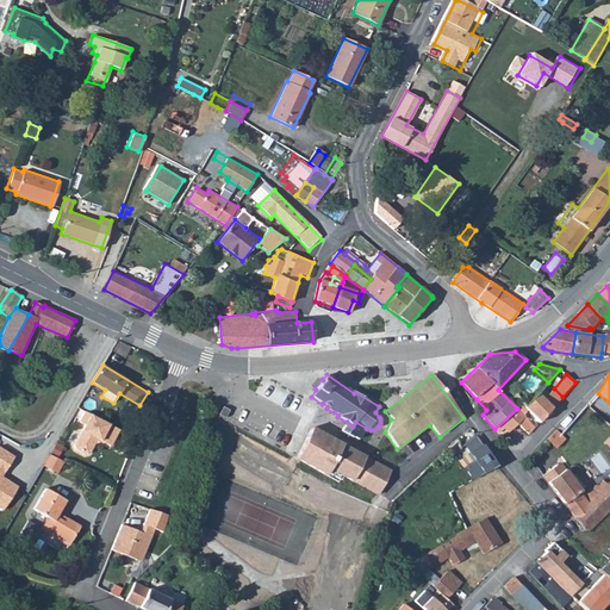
[(539,393),(524,408),(540,423),(562,397),(554,388),(545,399),(539,393)]
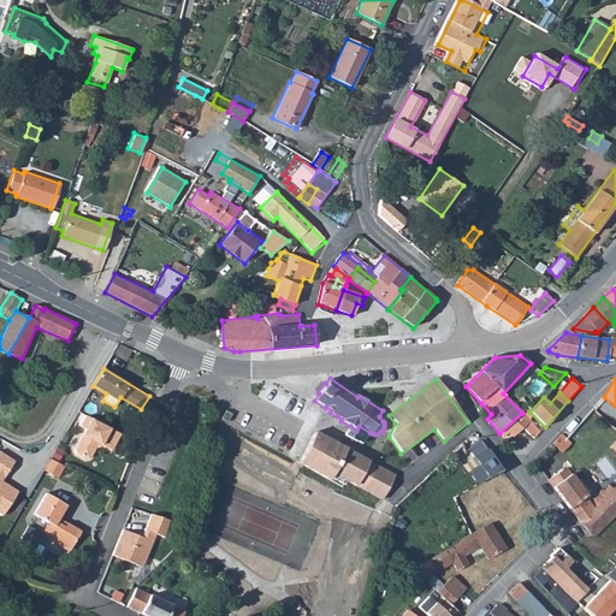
[(522,413),(499,433),(503,437),(508,433),(513,437),(523,428),(534,439),(540,432),(522,413)]
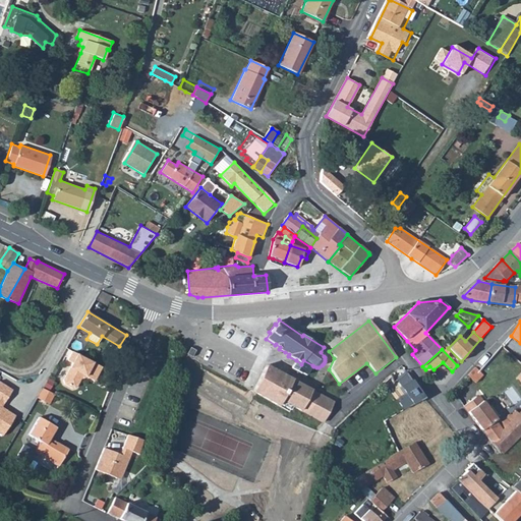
[(72,350),(70,354),(77,359),(75,363),(98,373),(102,366),(72,350)]
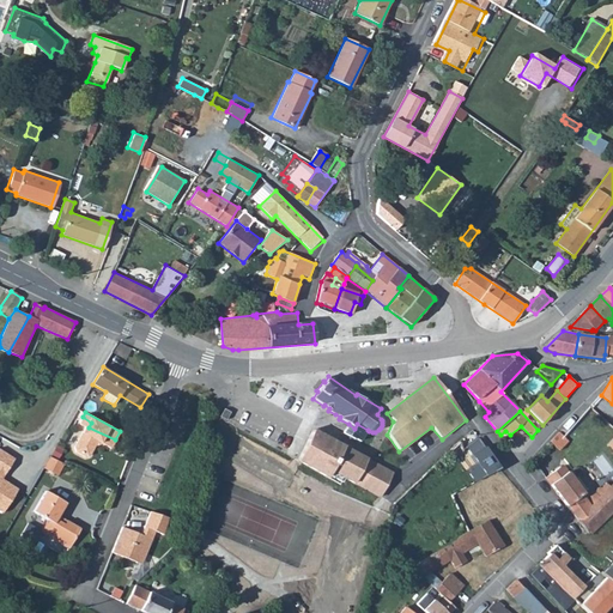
[(85,426),(76,445),(90,453),(95,443),(101,442),(110,448),(115,439),(89,428),(91,423),(83,417),(79,423),(85,426)]
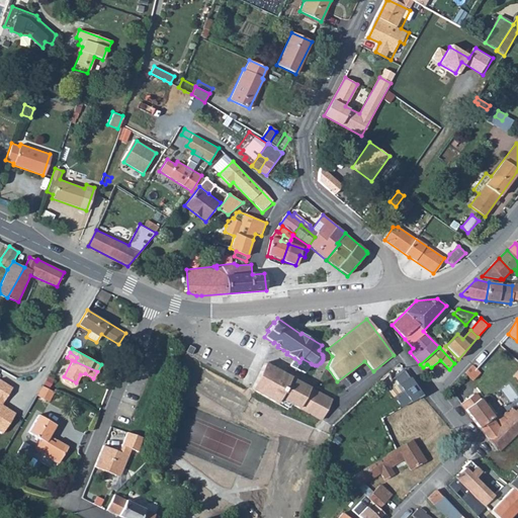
[(299,362),(294,358),(291,364),(289,366),(298,371),(305,373),(311,363),(301,358),(299,362)]
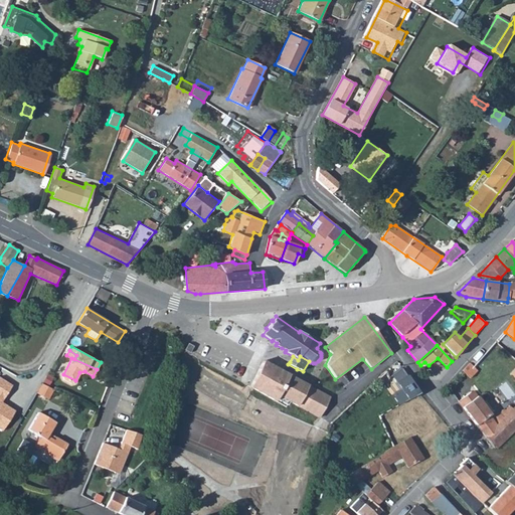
[(330,397),(264,362),(249,388),(276,402),(279,397),(319,418),(330,397)]
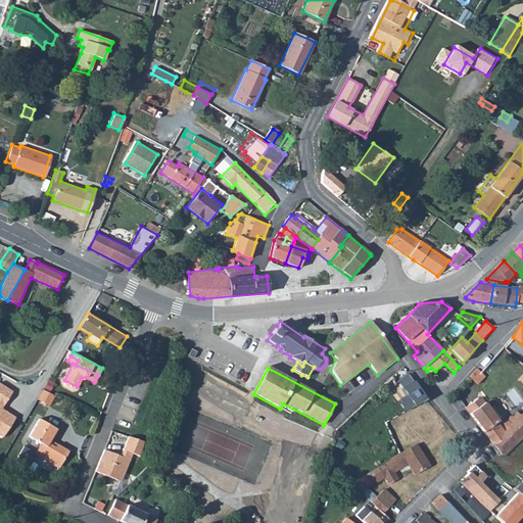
[(477,368),(469,377),(477,385),(485,376),(481,372),(477,368)]
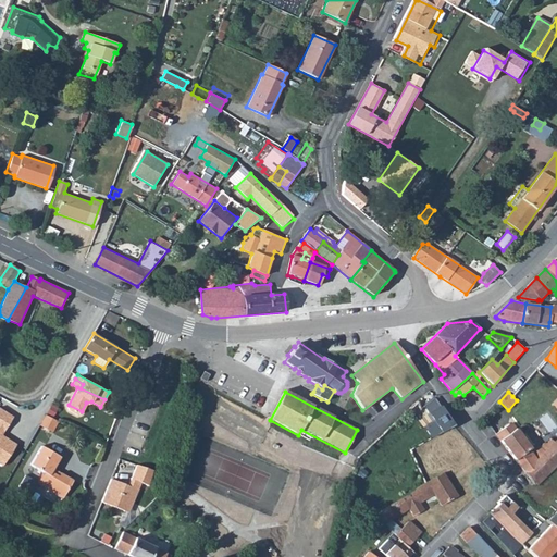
[(418,401),(407,412),(411,425),(431,416),(423,406),(421,408),(418,401)]
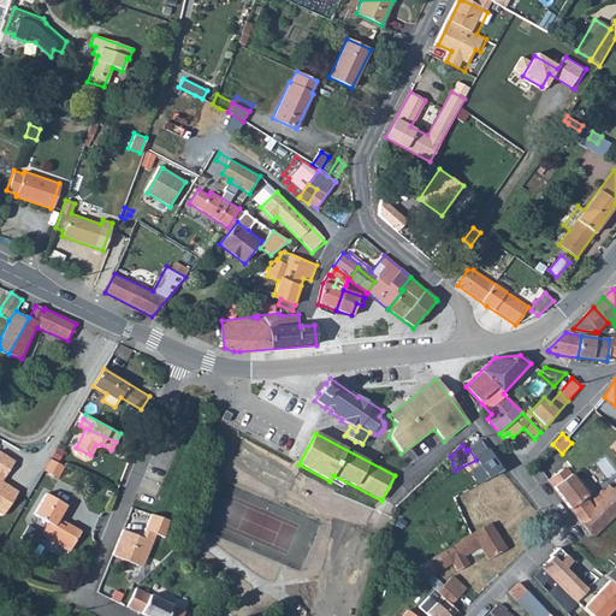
[(90,455),(76,448),(76,449),(77,454),(86,457),(89,457),(90,455)]
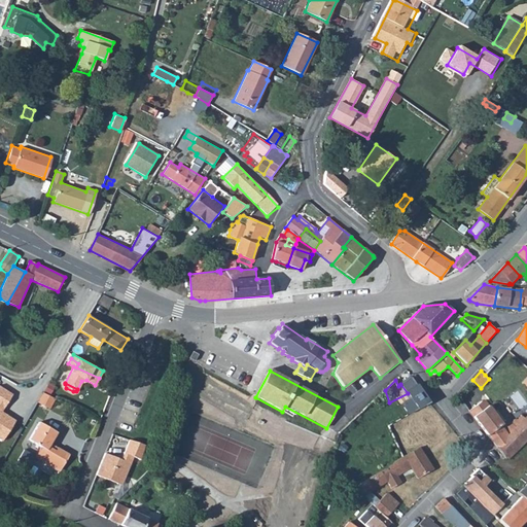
[(0,438),(2,441),(13,422),(0,414),(0,411),(9,395),(0,389),(0,438)]
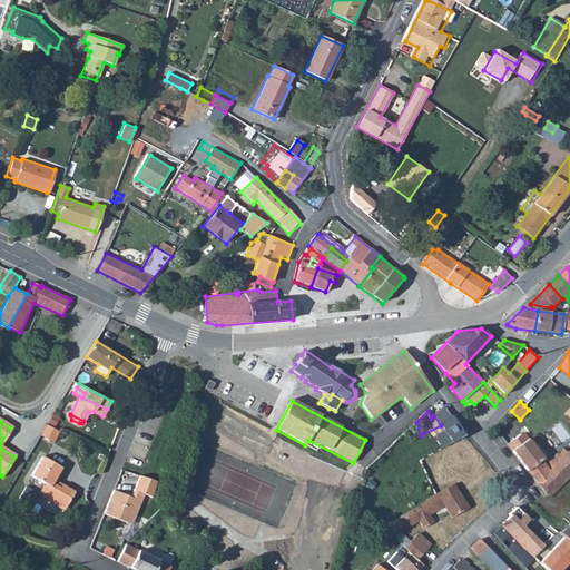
[(60,432),(47,424),(40,435),(55,443),(60,432)]
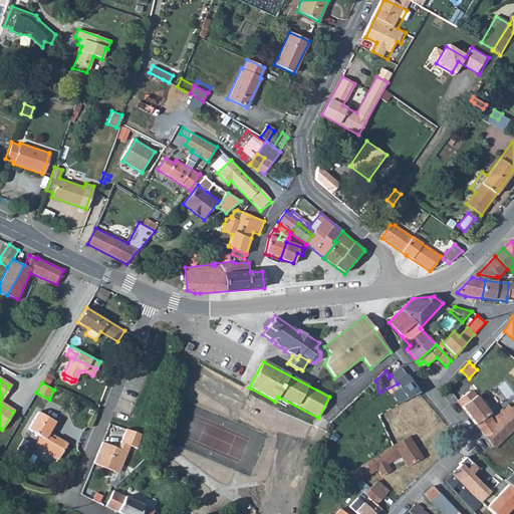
[(458,401),(483,436),(485,435),(507,413),(503,409),(492,419),(489,415),(491,414),(473,390),(458,401)]
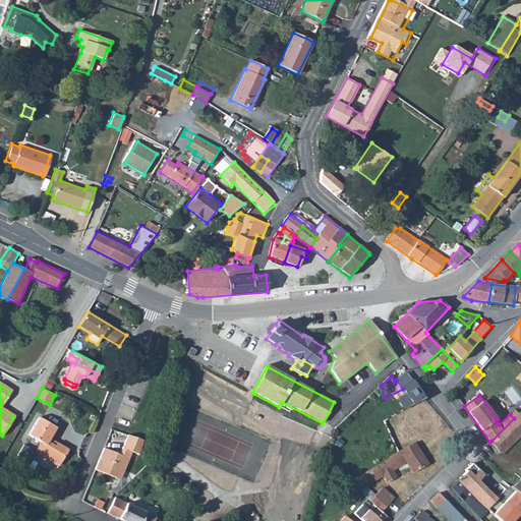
[(520,411),(514,418),(491,441),(500,453),(504,454),(520,437),(520,411)]
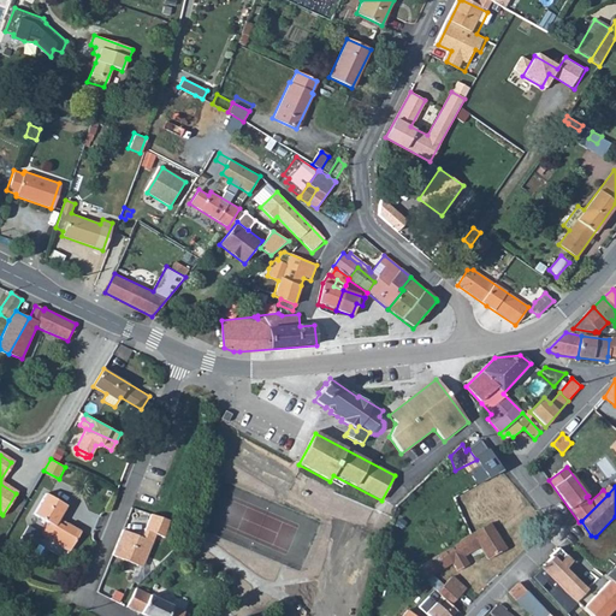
[(46,493),(34,513),(48,522),(41,534),(69,550),(81,531),(59,517),(66,505),(46,493)]
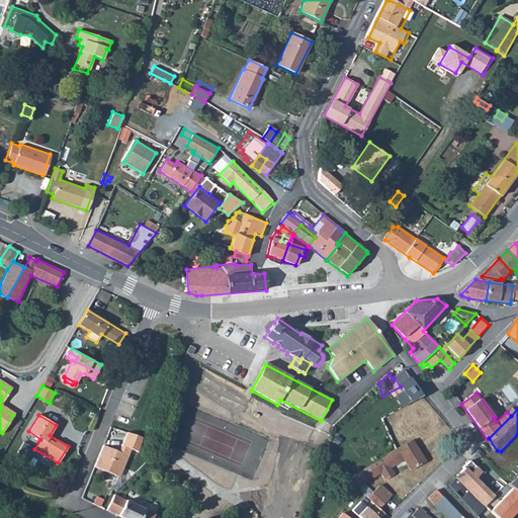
[(138,439),(125,432),(121,443),(134,449),(138,439)]
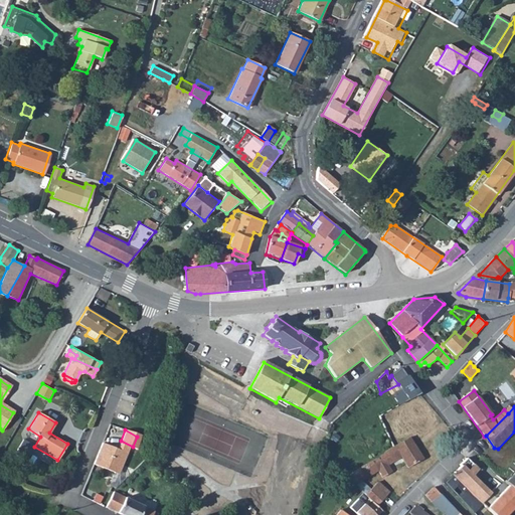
[(393,446),(346,475),(356,485),(378,471),(382,478),(392,472),(387,465),(401,457),(407,467),(423,458),(410,437),(393,446)]
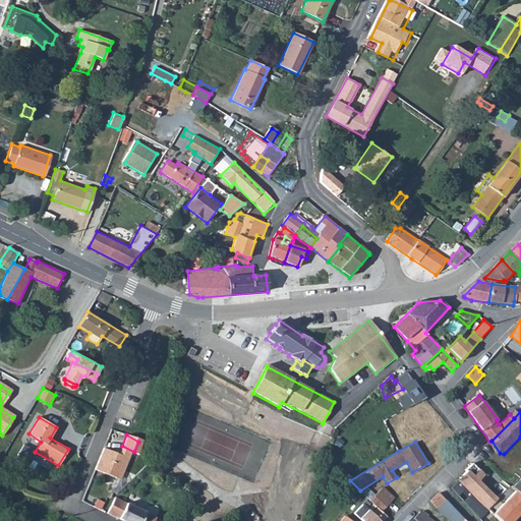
[(127,458),(104,447),(96,469),(120,478),(127,458)]
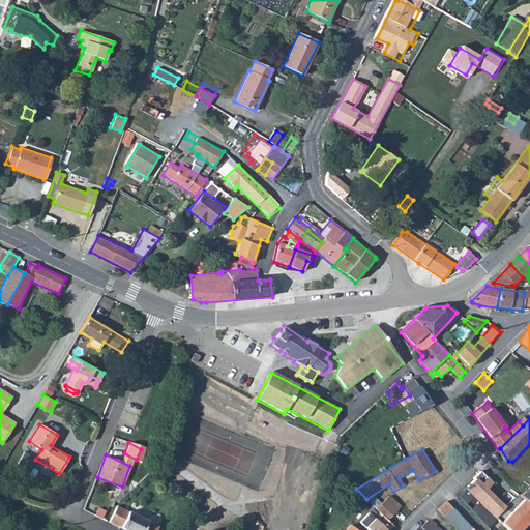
[(474,479),(465,488),(497,519),(506,508),(487,491),(493,484),(480,472),(473,477),(474,479)]
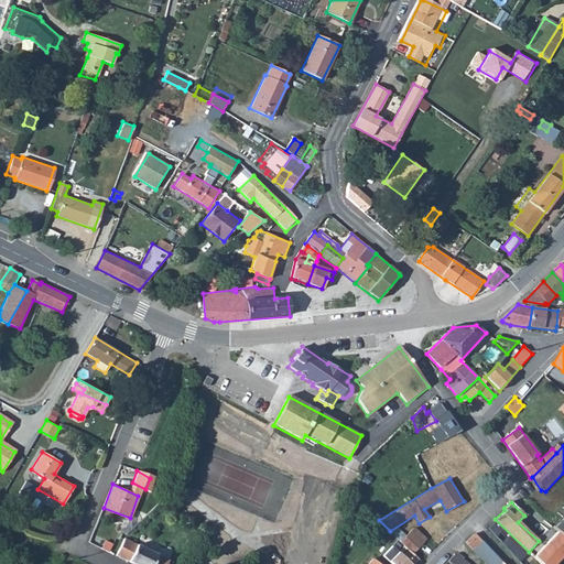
[(563,514),(552,527),(557,532),(563,538),(563,514)]
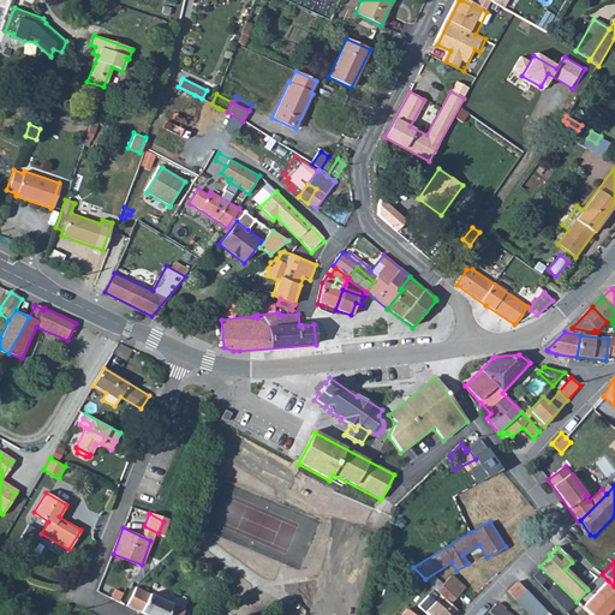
[(539,566),(531,575),(566,613),(577,602),(539,566)]
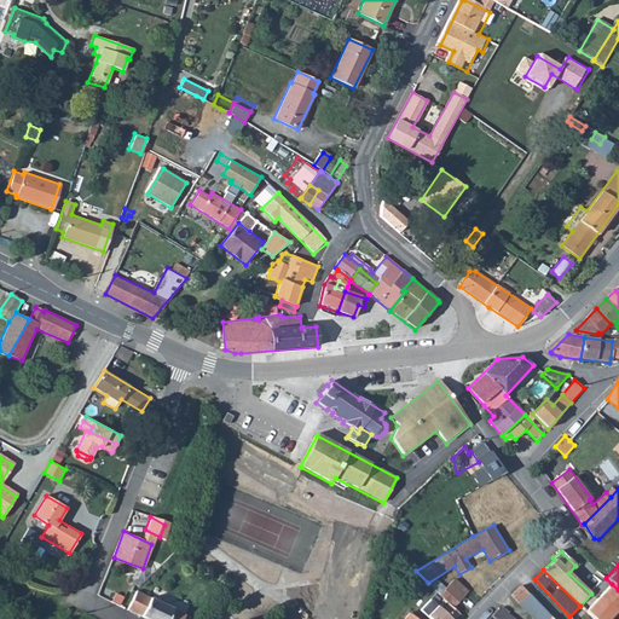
[(455,578),(440,595),(443,597),(450,602),(462,614),(463,617),(473,607),(462,597),(468,591),(455,578)]
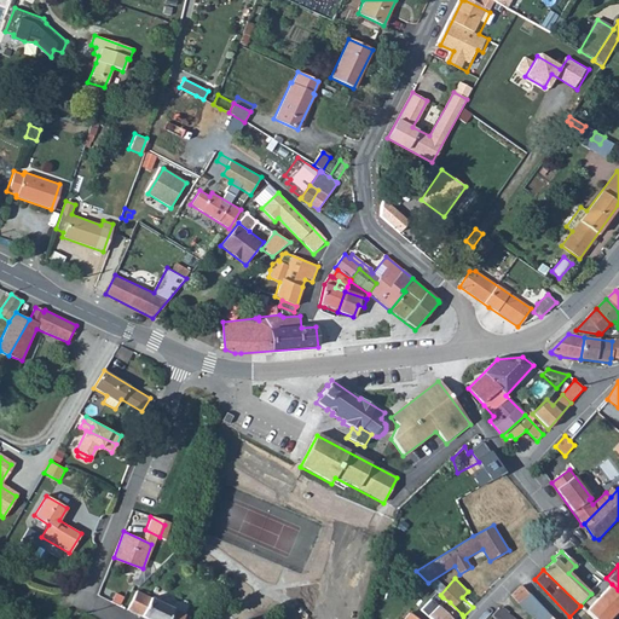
[(618,590),(612,584),(586,611),(595,618),(608,618),(618,608),(618,590)]
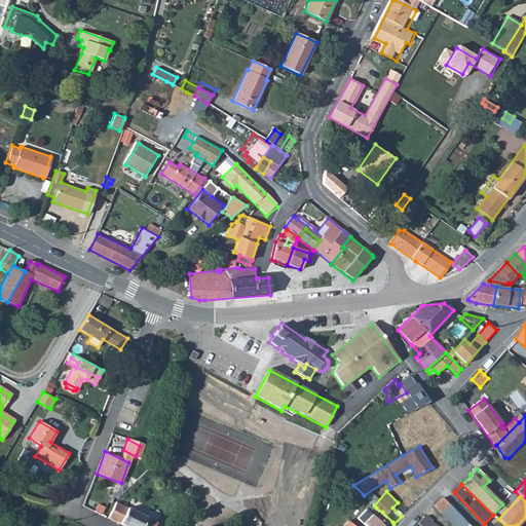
[(443,498),(435,506),(452,525),(460,517),(443,498)]
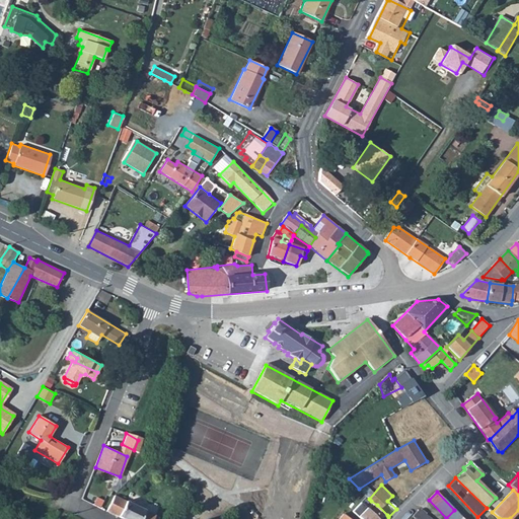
[(115,495),(106,511),(123,518),(158,518),(159,517),(115,495)]
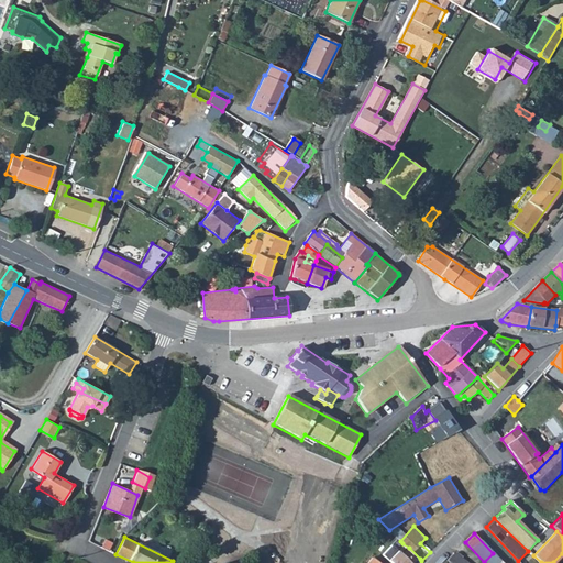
[(399,552),(389,562),(415,562),(420,559),(409,548),(401,554),(399,552)]
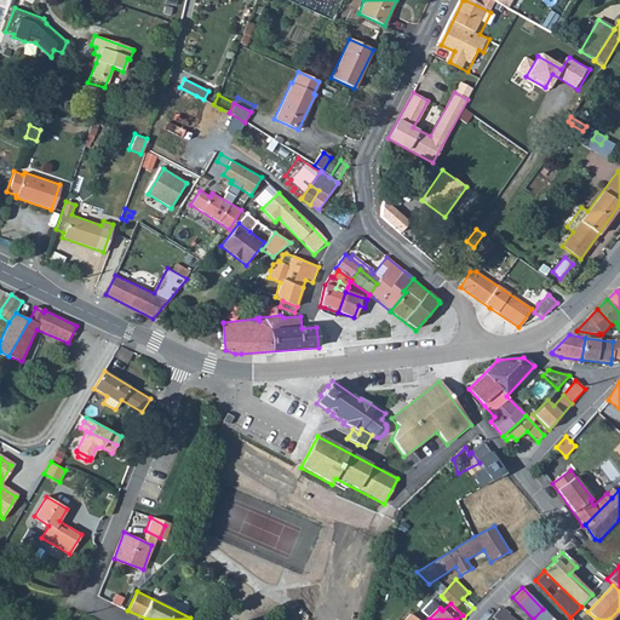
[(501,608),(493,618),(495,619),(501,619),(507,613),(501,608)]
